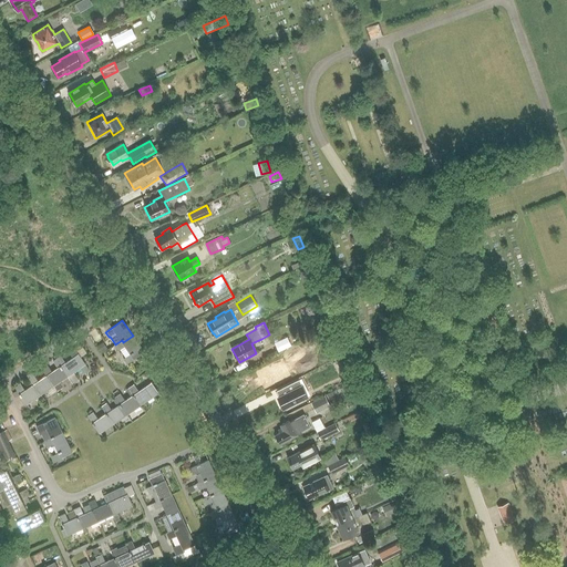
[(122,340),(115,344),(114,346),(117,351),(125,346),(131,353),(123,359),(126,363),(134,359),(144,352),(133,336),(123,342),(122,340)]
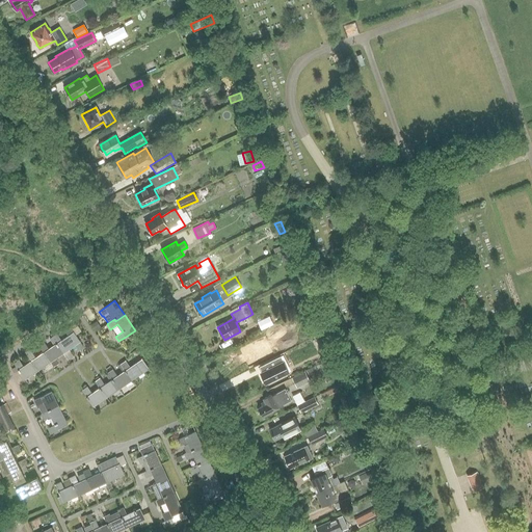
[(269,316),(258,321),(262,329),(273,323),(269,316)]
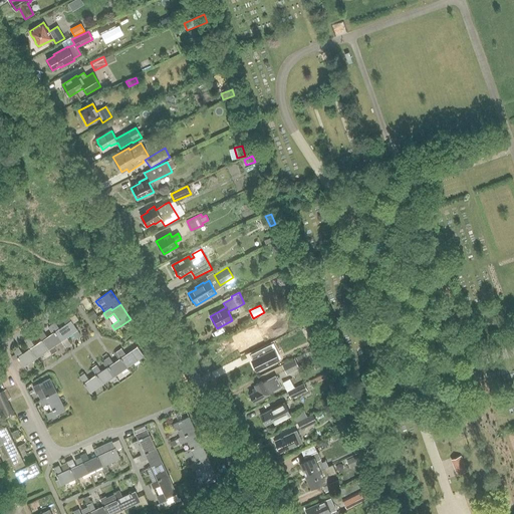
[(258,328),(285,316),(281,308),(255,320),(258,328)]
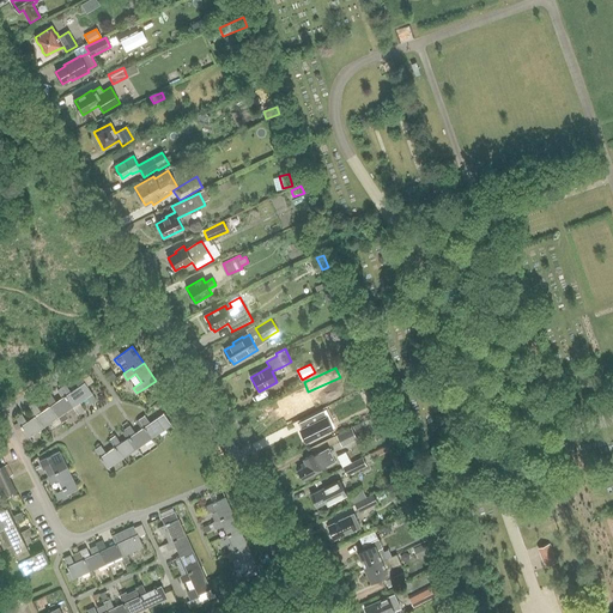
[(110,370),(104,374),(109,380),(114,377),(110,370)]
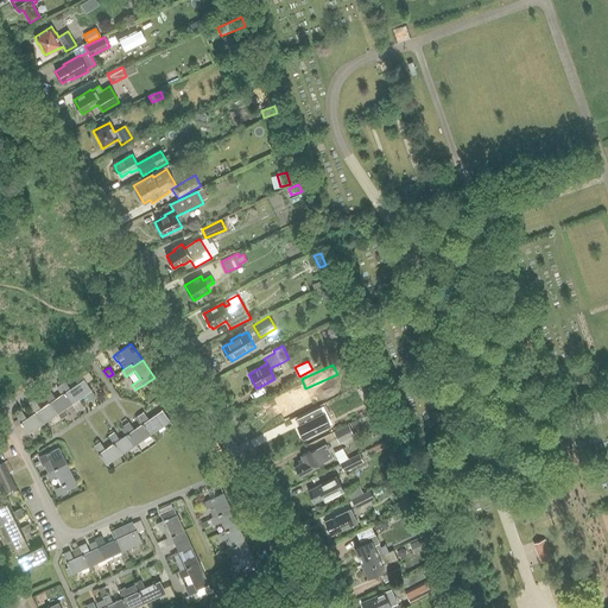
[(92,391),(84,380),(78,372),(73,377),(78,384),(70,390),(65,381),(59,386),(64,393),(71,404),(87,393),(90,391),(92,391)]
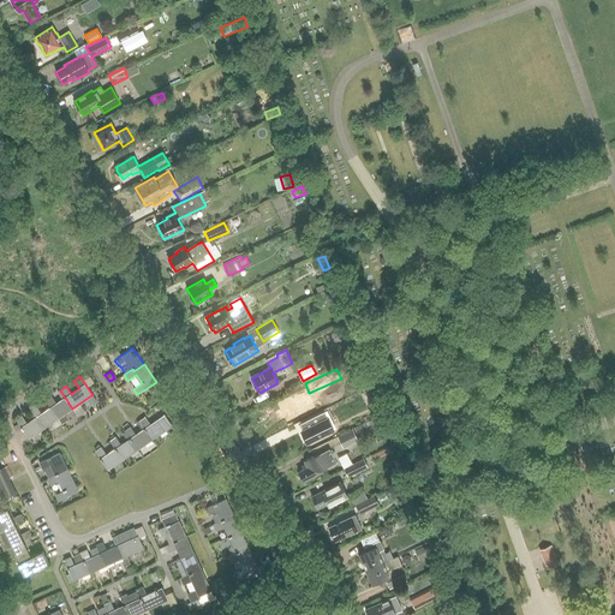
[(304,389),(279,402),(287,419),(314,407),(304,389)]
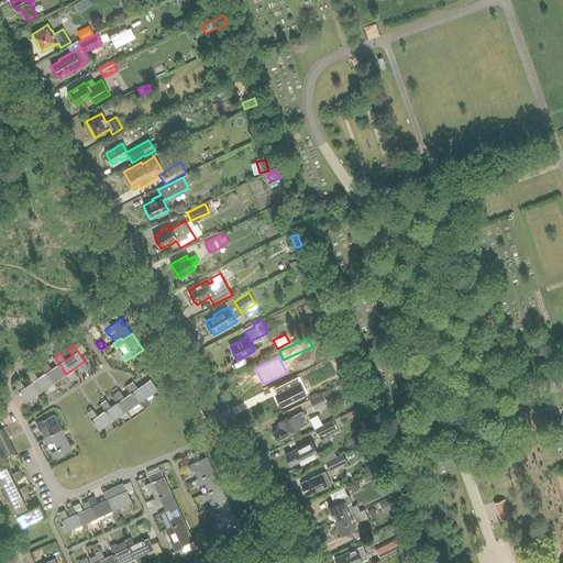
[(53,383),(66,374),(59,364),(55,357),(52,359),(54,361),(57,366),(52,370),(46,363),(42,366),(46,374),(53,383)]
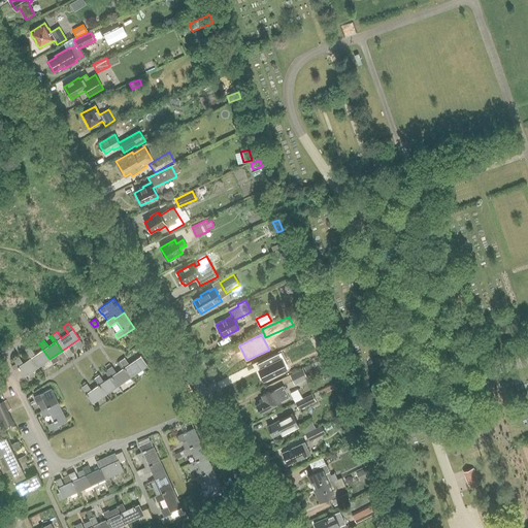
[(321,352),(328,348),(325,342),(319,345),(321,352)]
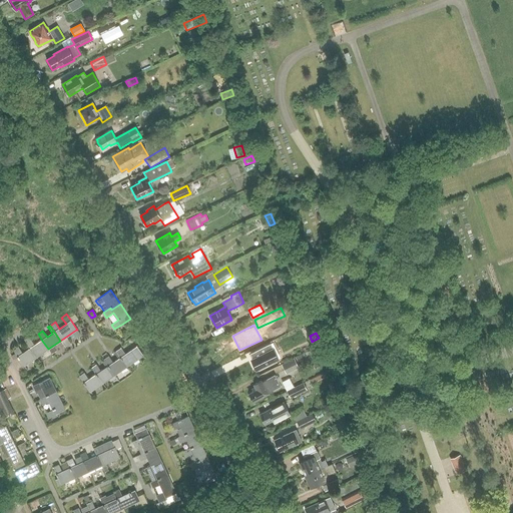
[(30,349),(36,358),(48,349),(42,341),(35,346),(30,339),(25,342),(30,349)]
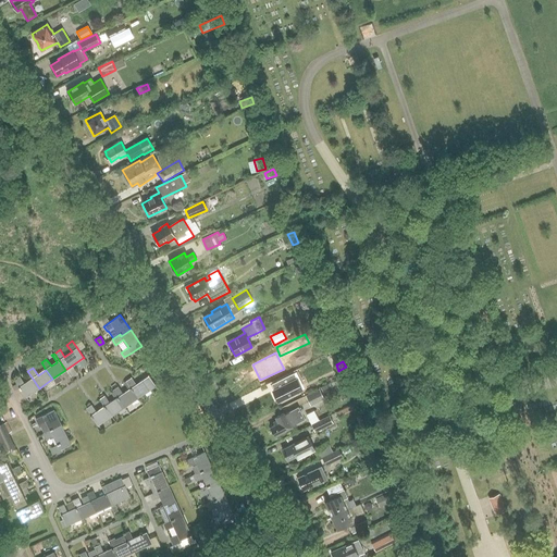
[(297,370),(270,383),(273,388),(271,390),(276,400),(298,390),(294,382),(301,378),(297,370)]
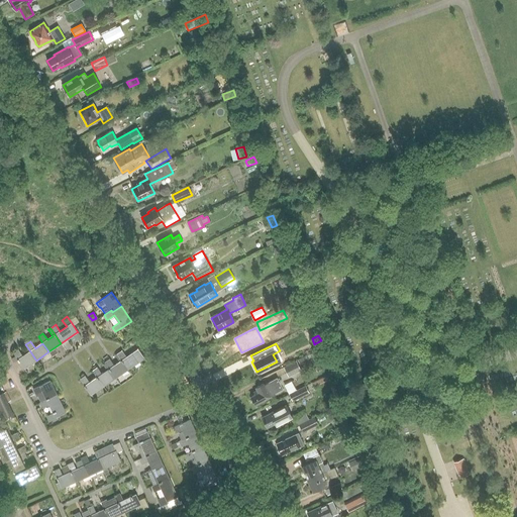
[(117,354),(122,360),(128,370),(144,358),(138,349),(126,357),(122,350),(117,354)]
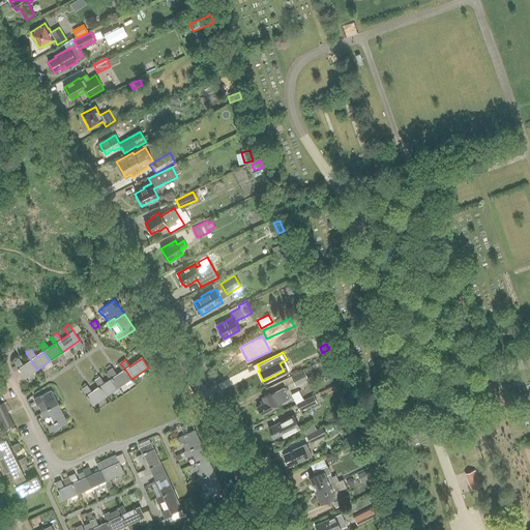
[(37,370),(31,360),(23,365),(19,359),(13,362),(25,378),(37,370)]
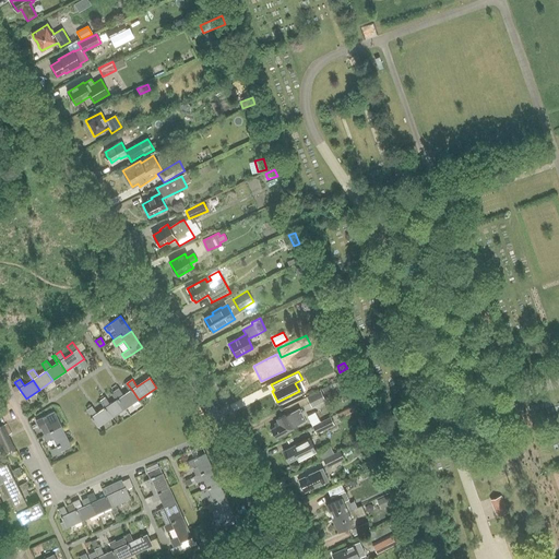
[(119,400),(126,408),(139,400),(132,390),(123,395),(119,389),(114,392),(119,400)]
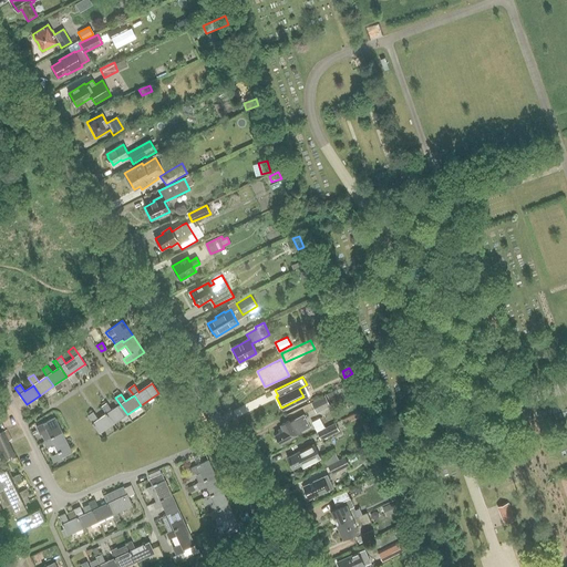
[(311,402),(316,413),(330,406),(325,395),(311,402)]
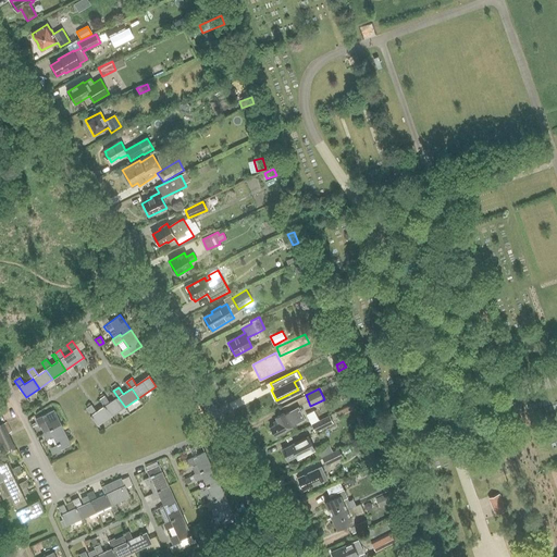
[(104,407),(111,417),(125,407),(119,398),(110,404),(104,396),(100,399),(104,407)]
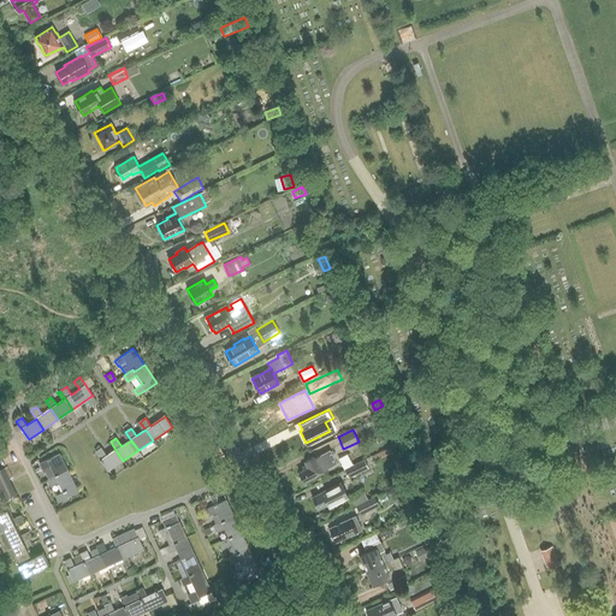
[(123,461),(116,450),(107,456),(101,449),(96,452),(108,471),(123,461)]
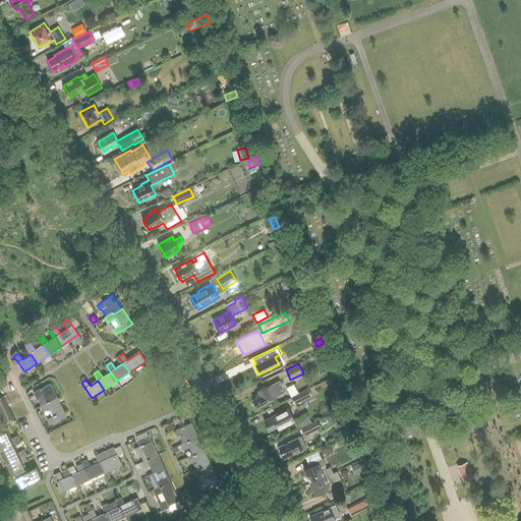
[(273,399),(285,392),(279,381),(267,388),(266,387),(258,391),(259,393),(256,395),(257,398),(253,400),(254,401),(253,403),(254,405),(256,406),(257,408),(274,400),(273,399)]
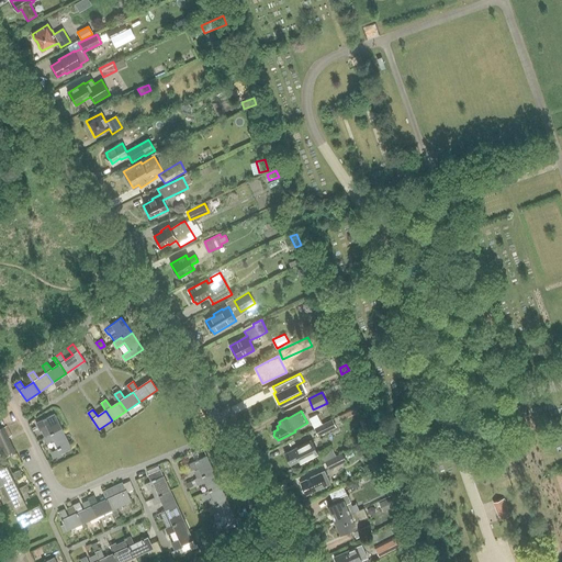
[(314,426),(323,423),(318,413),(310,416),(314,426)]
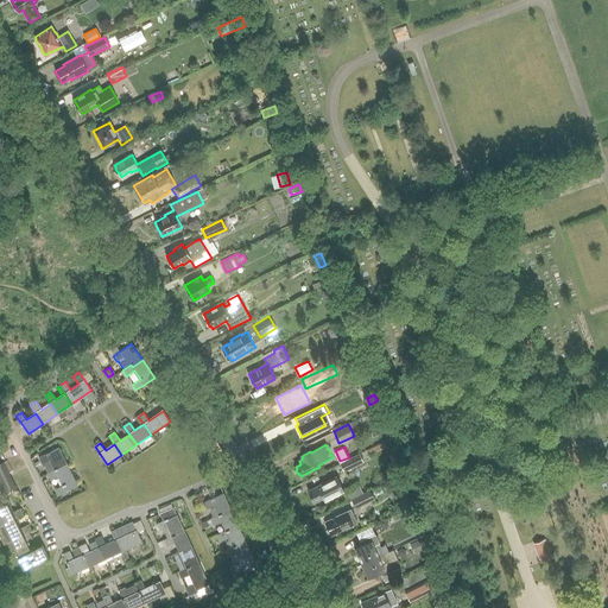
[(46,474),(55,469),(56,472),(68,467),(58,448),(39,458),(42,464),(46,474)]
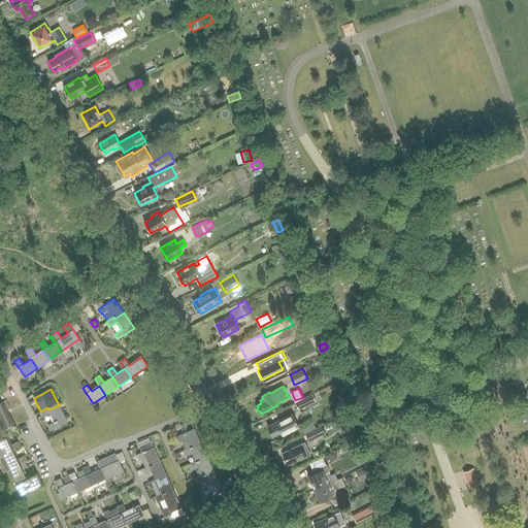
[(296,402),(295,402),(299,409),(316,401),(312,394),(303,398),(296,402)]
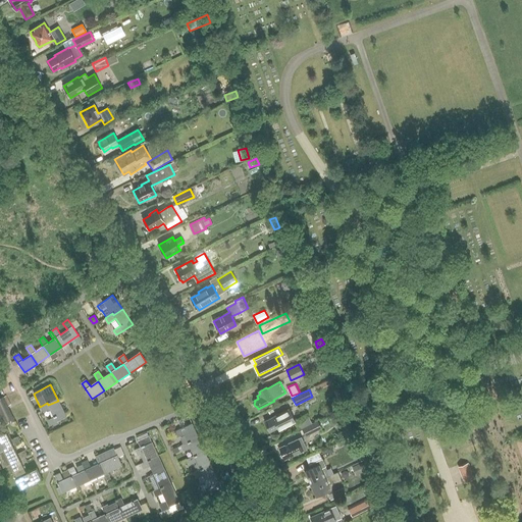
[(0,416),(3,424),(13,419),(7,406),(10,405),(6,396),(0,399),(0,416)]
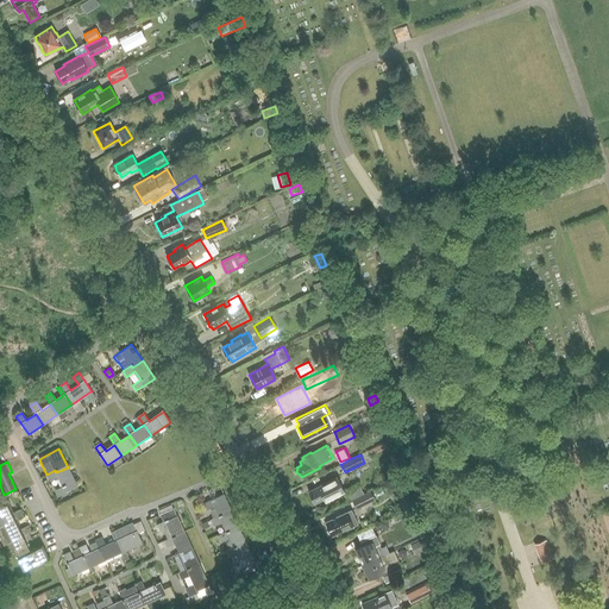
[(58,476),(63,487),(55,490),(57,495),(77,485),(68,468),(56,472),(55,470),(46,475),(50,481),(58,476)]
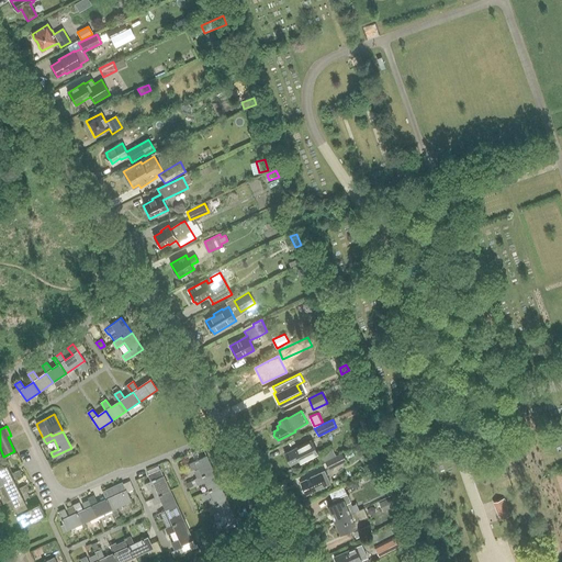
[(300,463),(317,454),(311,440),(284,453),(291,465),(299,461),(300,463)]
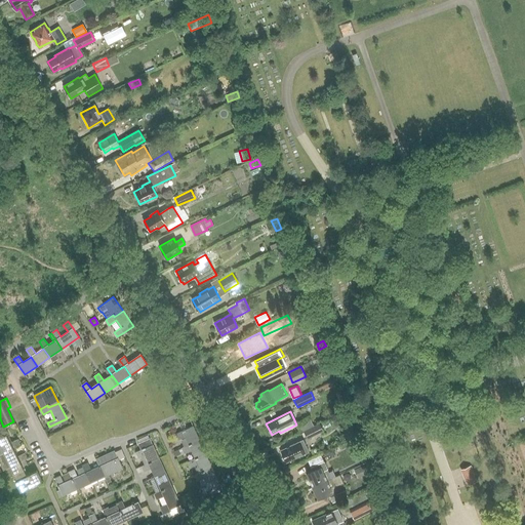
[(311,419),(298,426),(300,432),(314,426),(311,419)]
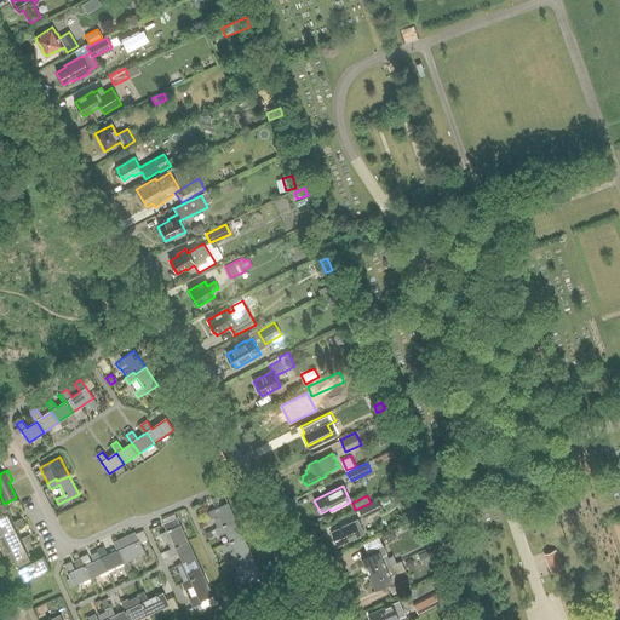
[(377,499),(369,503),(359,509),(363,518),(382,509),(377,499)]
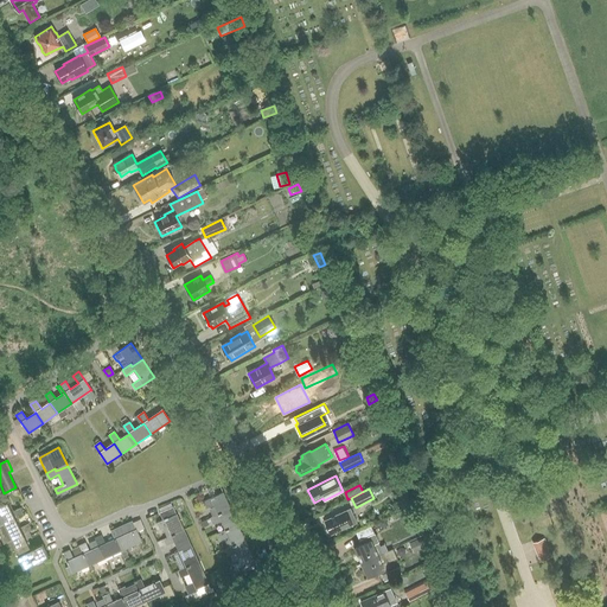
[(213,516),(230,508),(223,493),(204,503),(206,509),(215,505),(216,505),(210,509),(213,516)]
